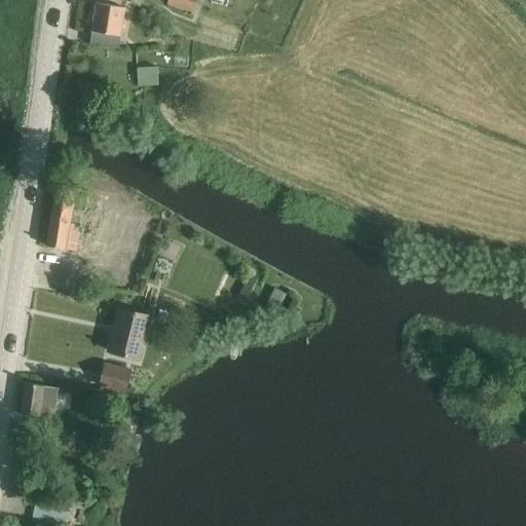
[(166,0),(166,2),(193,9),(195,0),(205,0),(212,2),(212,0),(166,0)]
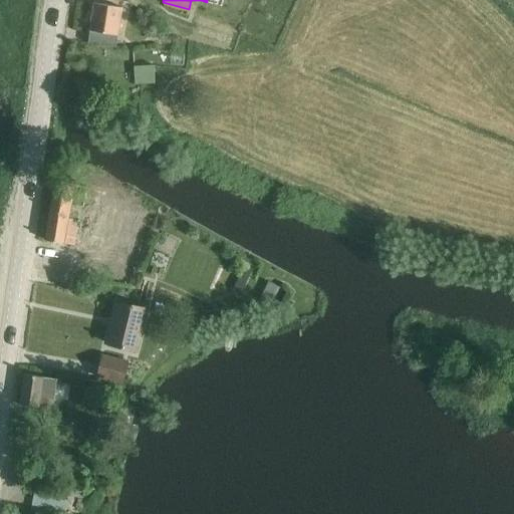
[(115,47),(121,8),(93,4),(87,43),(115,47)]
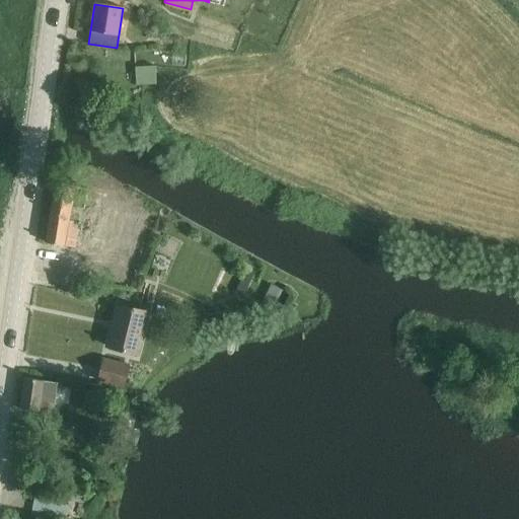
[(154,66),(134,67),(135,87),(148,86),(155,85),(154,66)]
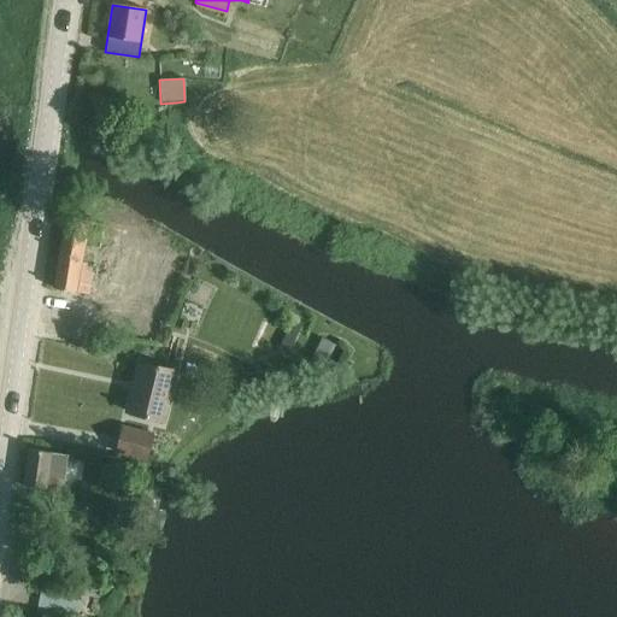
[(65,219),(53,288),(88,294),(93,272),(90,272),(92,268),(86,266),(87,263),(81,263),(84,246),(99,250),(104,225),(65,219)]
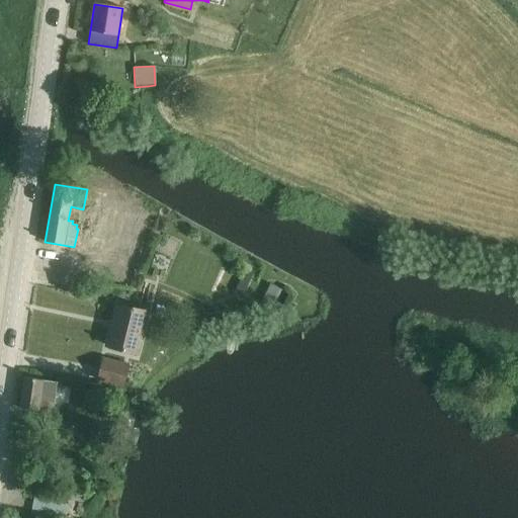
[(243,274),(233,295),(239,299),(250,277),(243,274)]
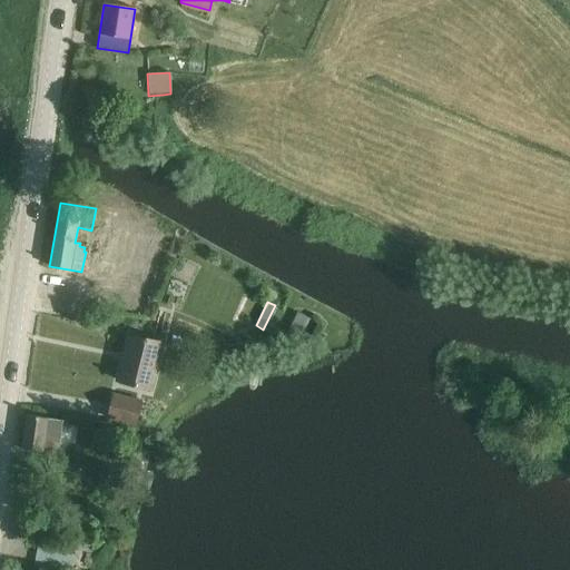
[(295,316),(285,336),(297,343),(307,323),(295,316)]
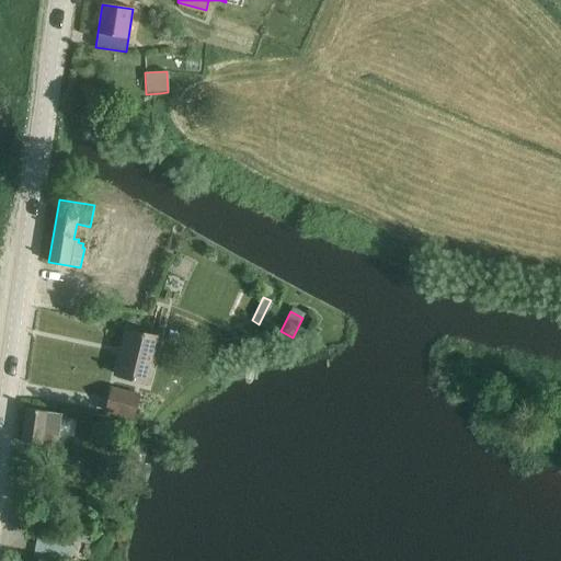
[(127,329),(115,375),(148,382),(159,338),(127,329)]
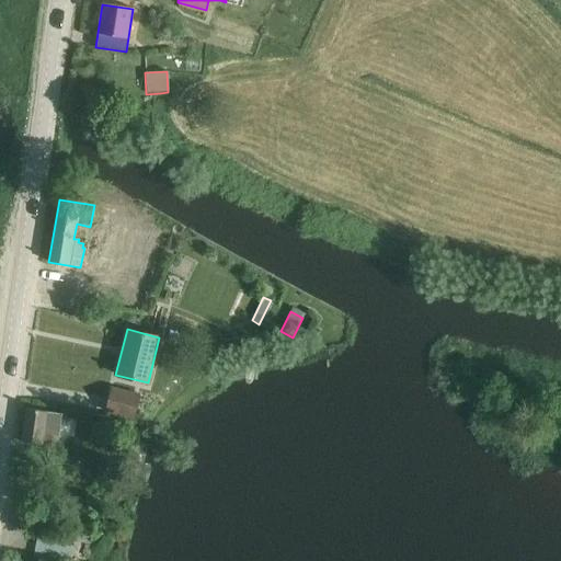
[(112,388),(106,412),(133,419),(138,395),(112,388)]
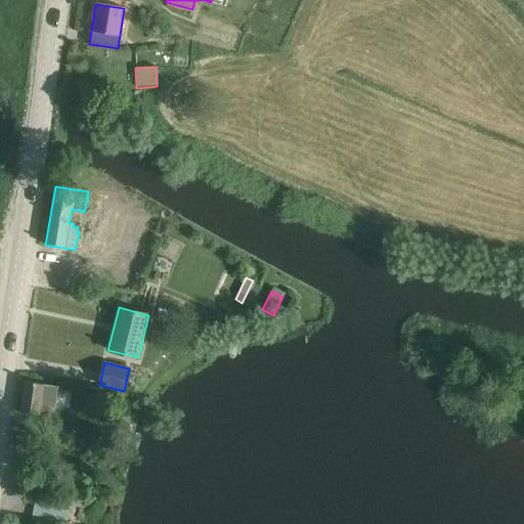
[(24,382),(19,412),(52,418),(57,387),(24,382)]
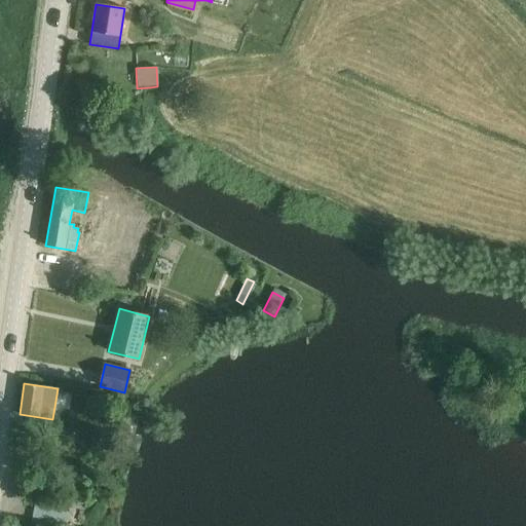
[(33,506),(29,525),(33,525),(65,525),(68,513),(58,511),(61,492),(36,488),(33,506)]
